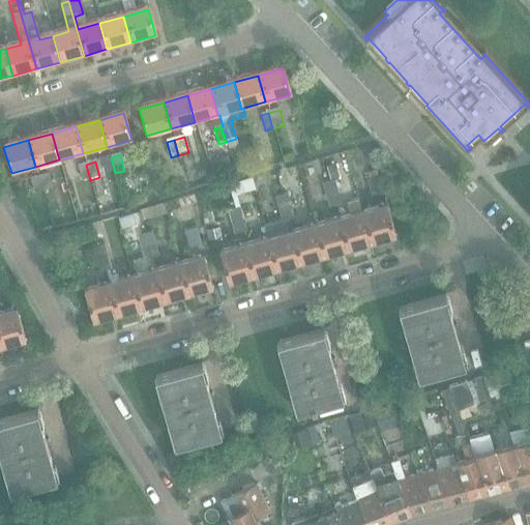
[(83,182),(90,180),(86,165),(78,167),(83,182)]
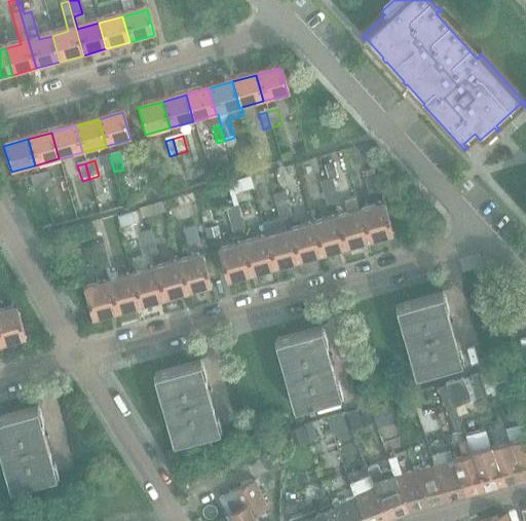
[(377,177),(376,177),(374,172),(365,174),(366,180),(364,180),(368,197),(381,193),(377,177)]
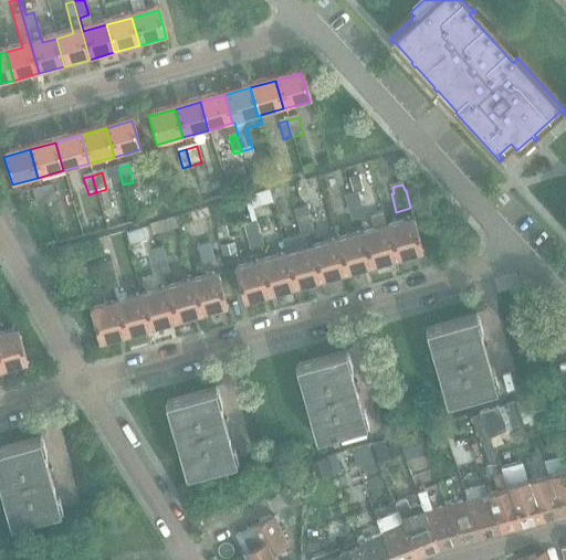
[(42,190),(46,207),(56,203),(51,187),(42,190)]
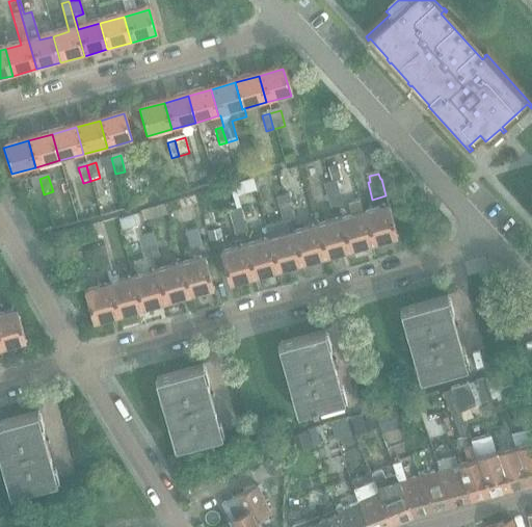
[(35,196),(44,194),(40,179),(30,181),(35,196)]
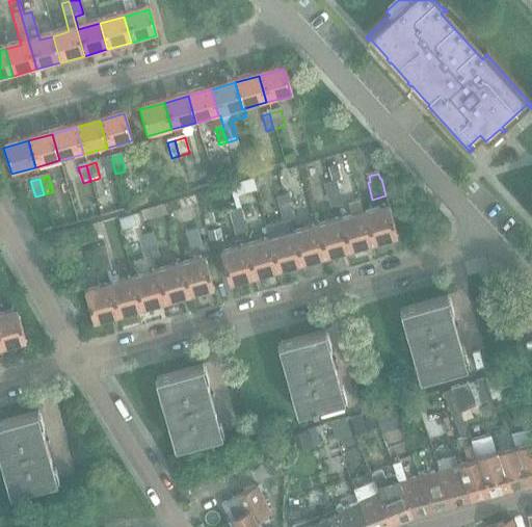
[(327,199),(340,195),(337,183),(324,186),(327,199)]
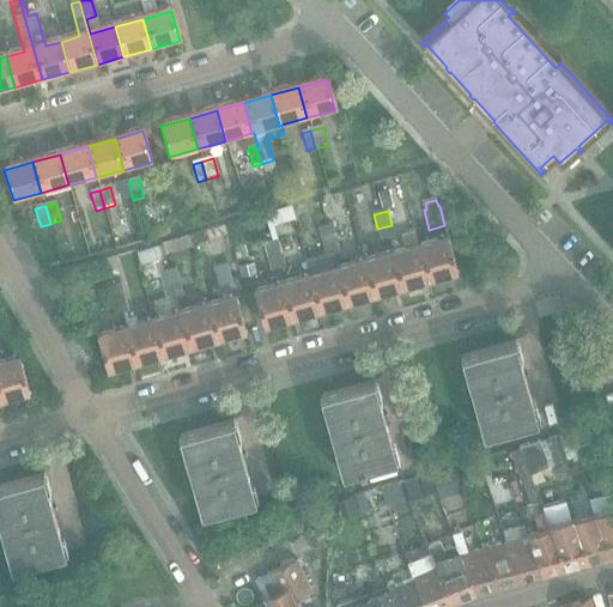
[(322,244),(338,241),(333,225),(319,230),(322,244)]
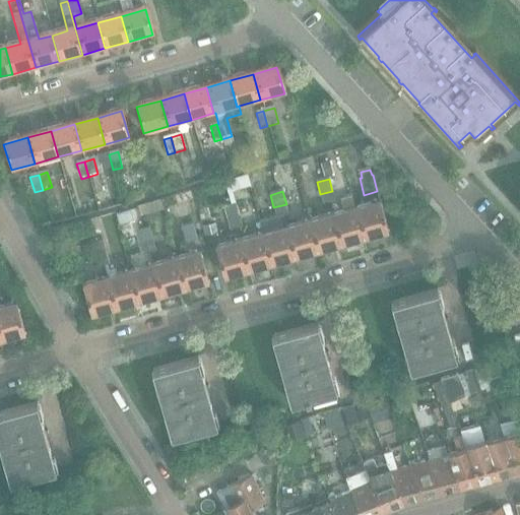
[(332,191),(320,194),(323,206),(335,202),(332,191)]
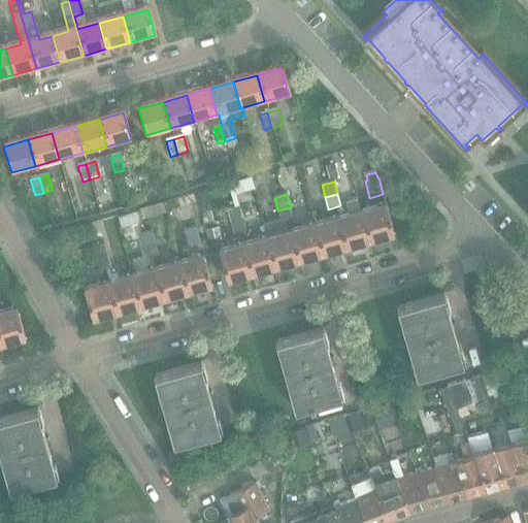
[(230,224),(243,221),(240,208),(235,209),(233,202),(227,204),(228,207),(226,208),(230,224)]
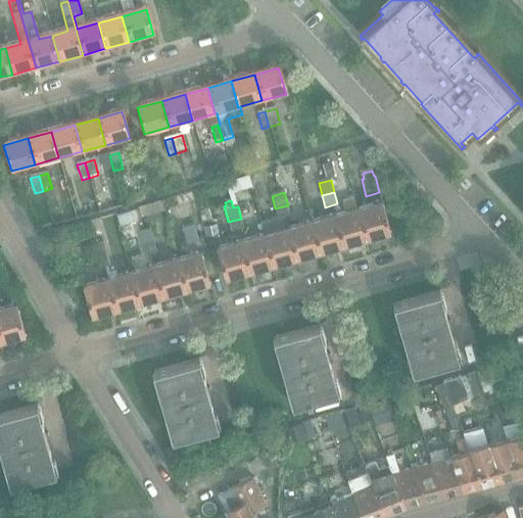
[(287,232),(289,232),(285,219),(291,218),(288,205),(275,208),(278,220),(260,224),(273,270),(296,264),(287,232)]
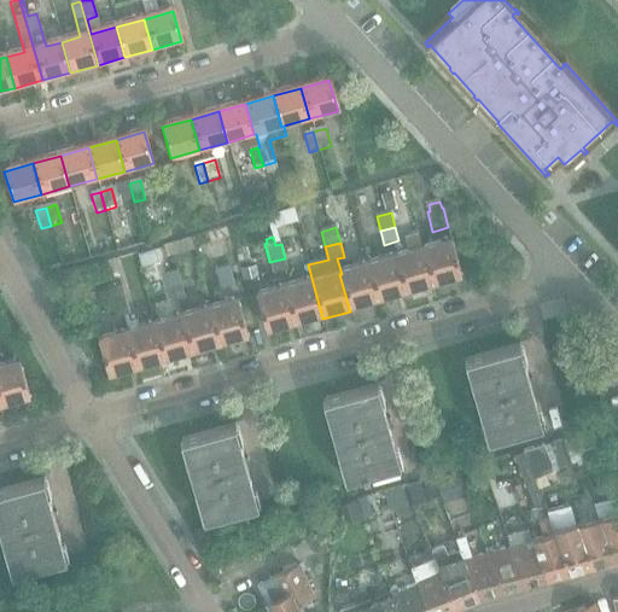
[(421,251),(432,289),(460,280),(450,244),(421,251)]
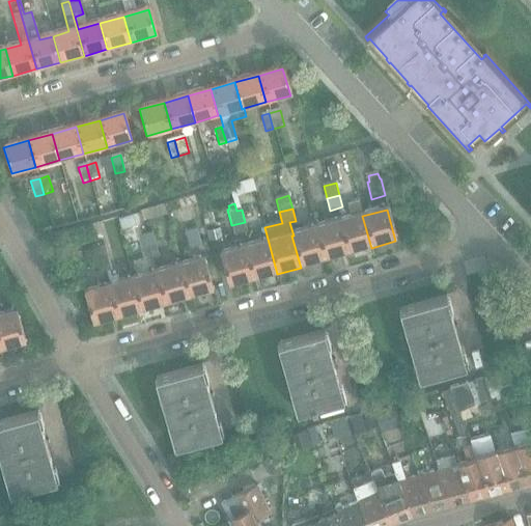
[(145,219),(148,230),(169,225),(166,214),(145,219)]
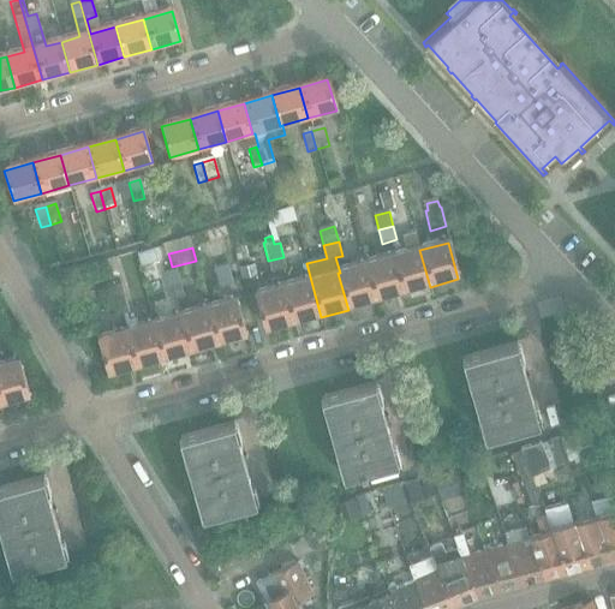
[(137,255),(141,270),(160,266),(155,250),(137,255)]
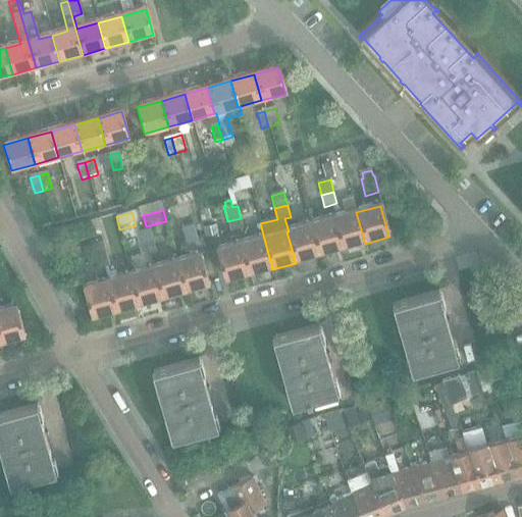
[(342,250),(365,244),(356,212),(332,219),(342,250)]
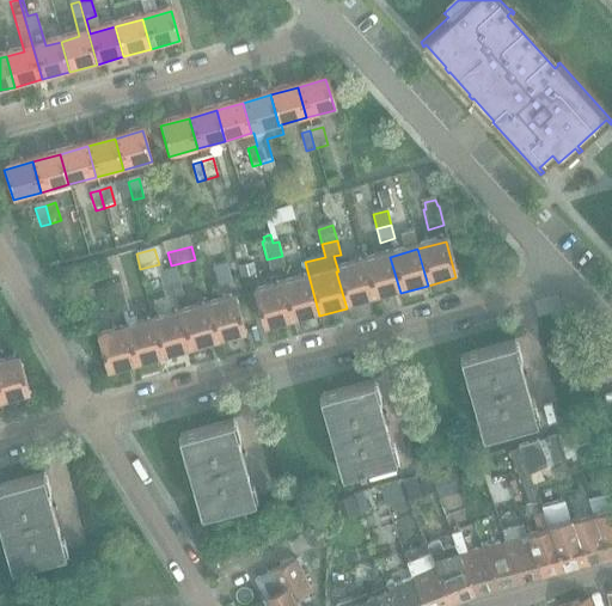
[(282,256),(267,259),(270,274),(286,269),(282,256)]
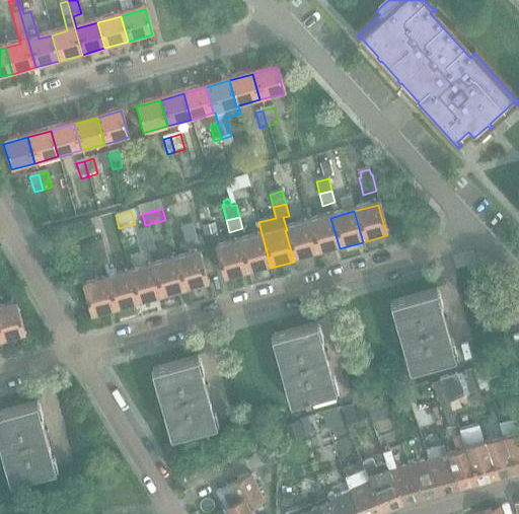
[(316,255),(340,248),(330,218),(308,224),(316,255)]
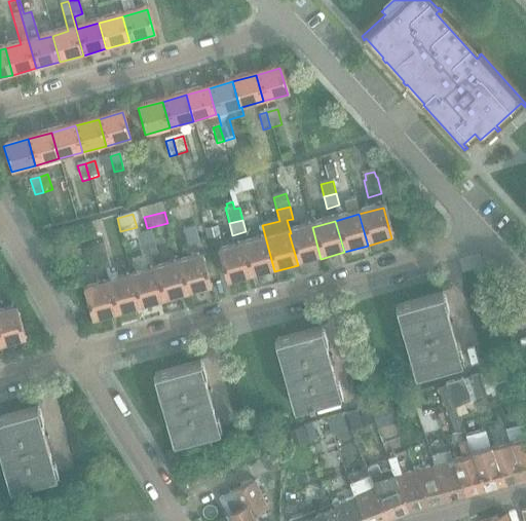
[(184,236),(196,233),(193,223),(182,227),(184,236)]
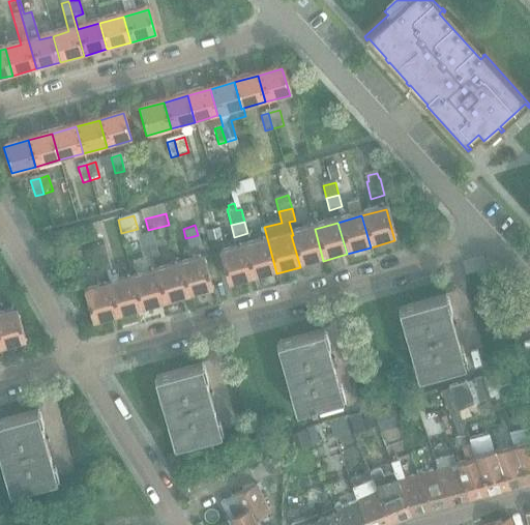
[(276,273),(264,227),(264,225),(253,228),(258,244),(244,249),(253,281),(276,273)]
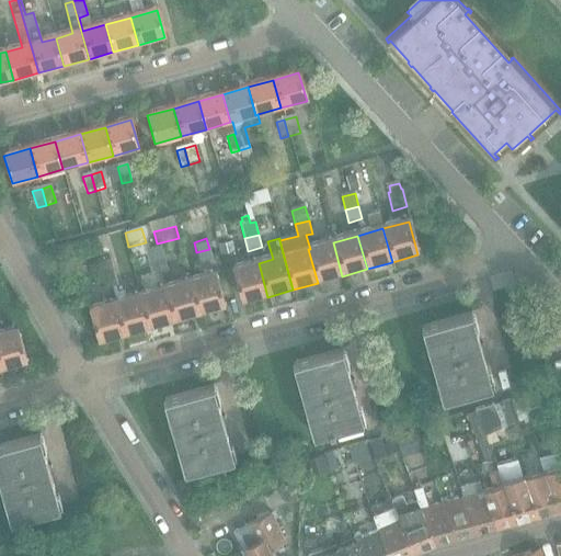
[(69,248),(72,262),(100,254),(96,240),(69,248)]
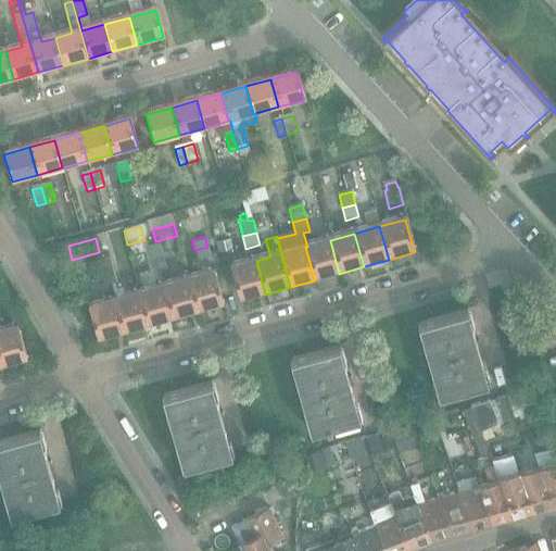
[(315,280),(339,274),(330,240),(307,247),(305,247),(315,280)]
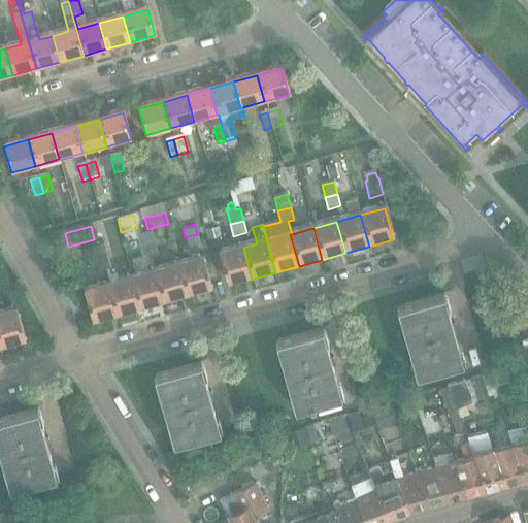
[(142,249),(156,246),(153,233),(139,236),(142,249)]
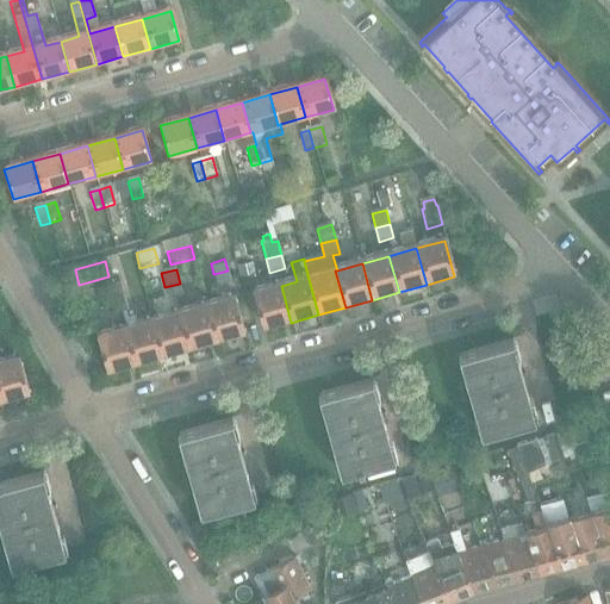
[(206,307),(216,343),(244,336),(235,300),(243,298),(238,280),(231,282),(228,271),(213,274),(217,287),(221,287),(224,302),(206,307)]
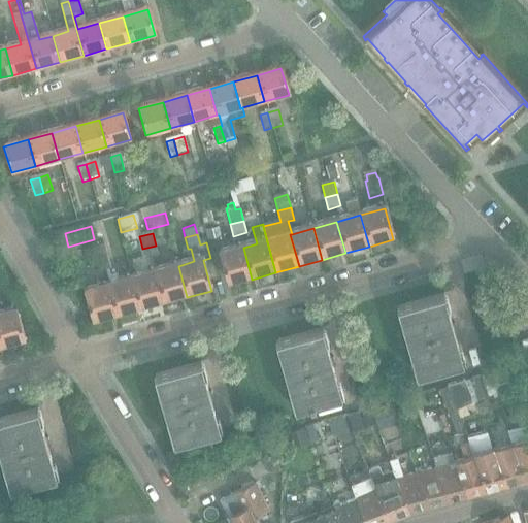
[(156,246),(142,249),(145,261),(159,257),(156,246)]
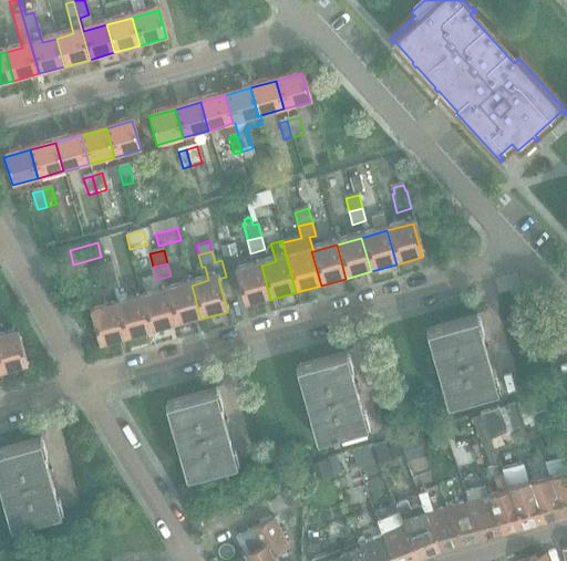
[(105,267),(112,292),(120,290),(112,265),(105,267)]
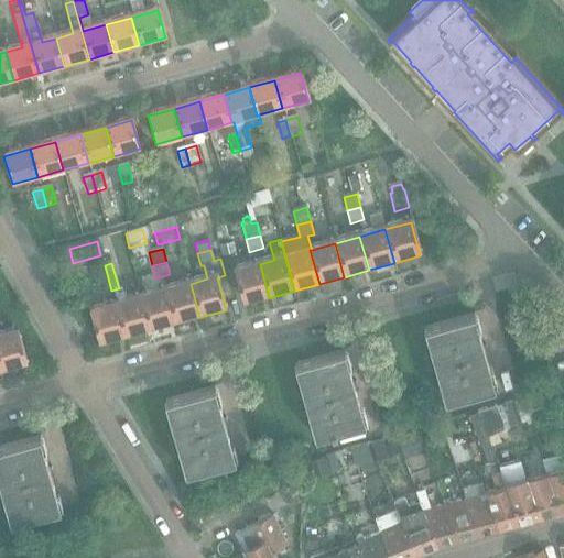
[(242,305),(269,298),(260,264),(234,272),(242,305)]
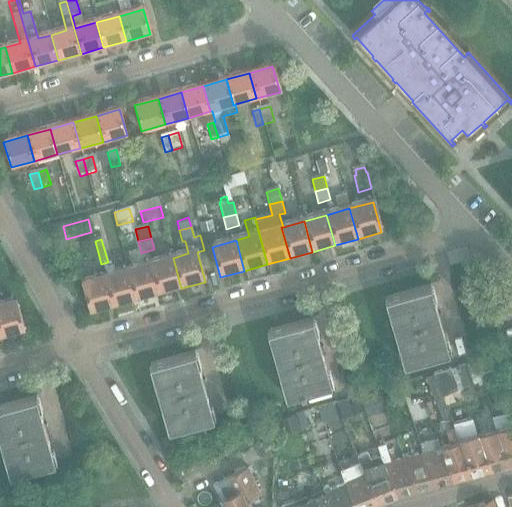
[(96,265),(101,264),(95,241),(83,244),(88,264),(95,262),(96,265)]
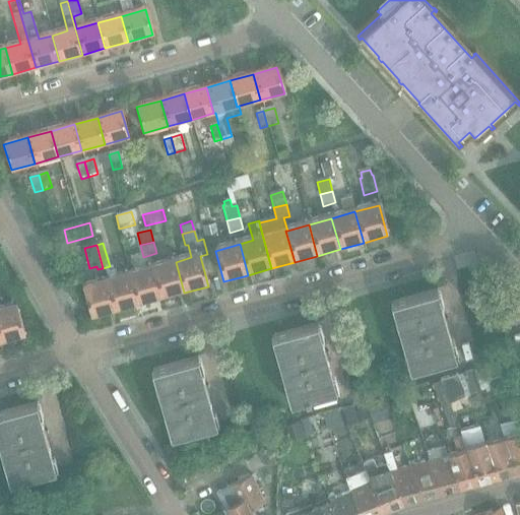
[(161,299),(184,293),(176,262),(152,268),(161,299)]
